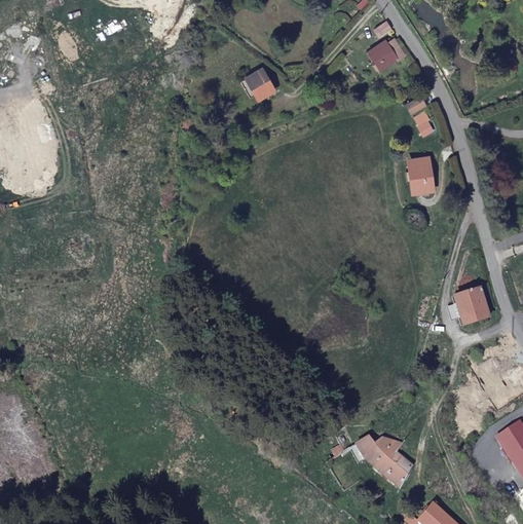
[(393,25),(387,19),(377,29),(382,35),(393,25)]
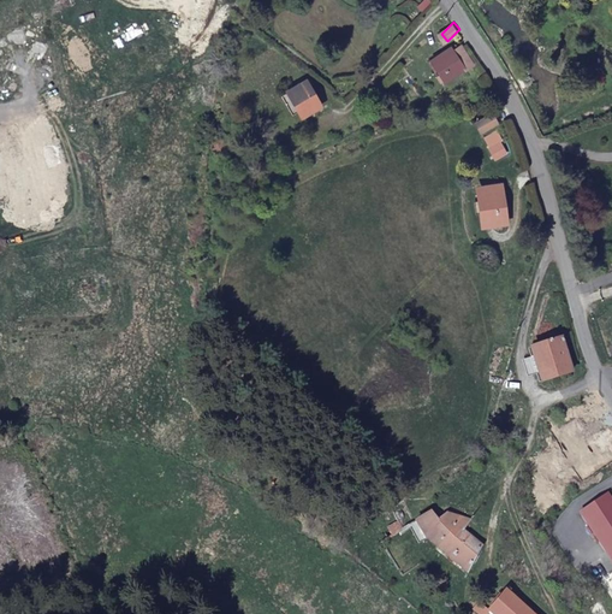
[(473,66),(481,59),(467,40),(441,59),(453,74),(469,60),(473,66)]
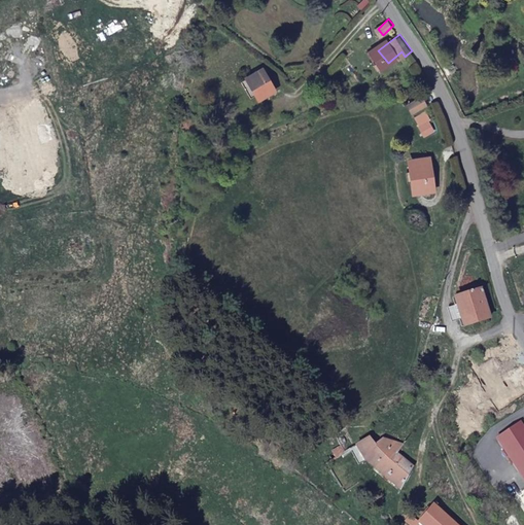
[(245,75),(255,96),(271,88),(258,68),(245,75)]
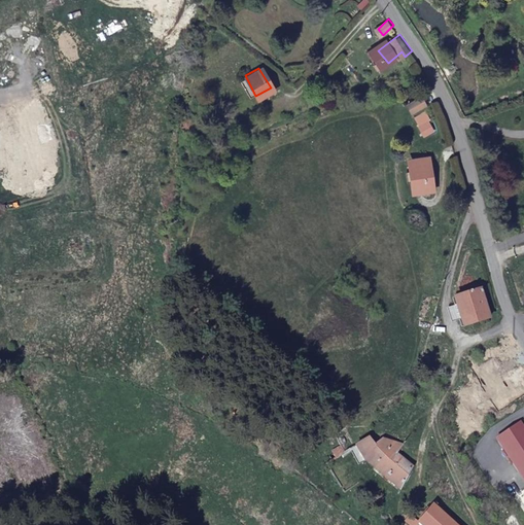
[(428,101),(423,93),(409,101),(413,109),(428,101)]
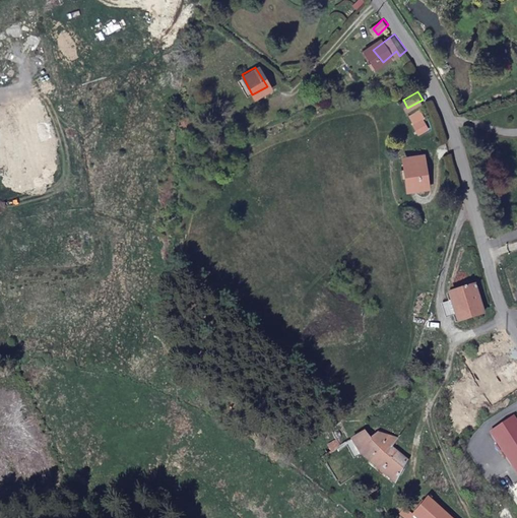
[(407,156),(410,167),(413,184),(430,181),(424,153),(407,156)]
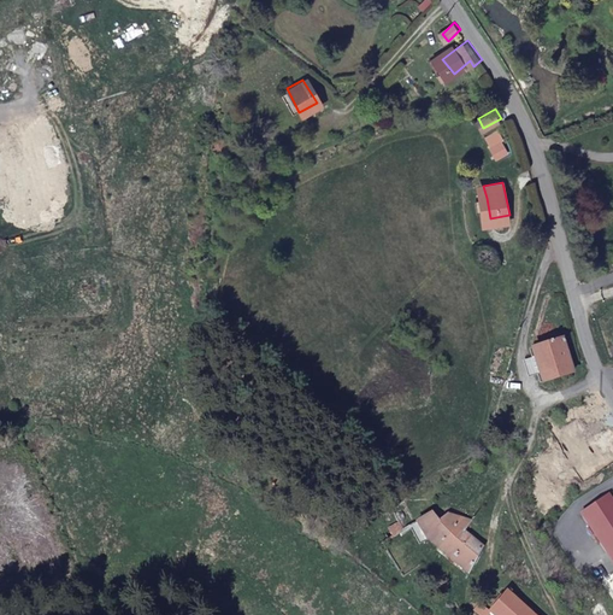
[(572,370),(560,340),(534,351),(546,382),(572,370)]
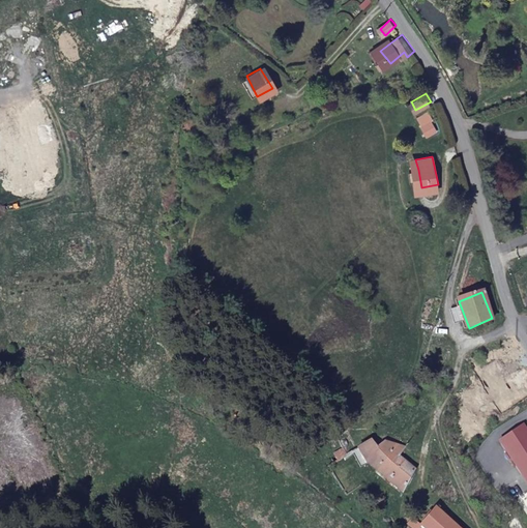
[(526,431),(507,446),(526,474),(526,431)]
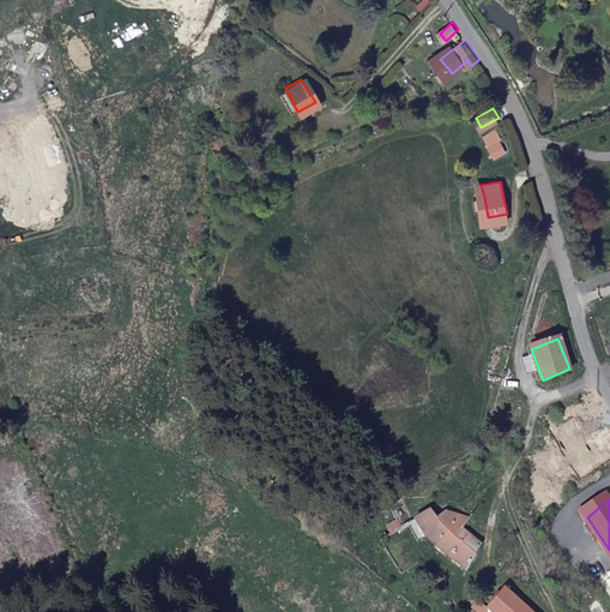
[(420,528),(441,545),(470,568),(482,546),(469,537),(470,527),(453,517),(448,525),(430,514),(420,528)]
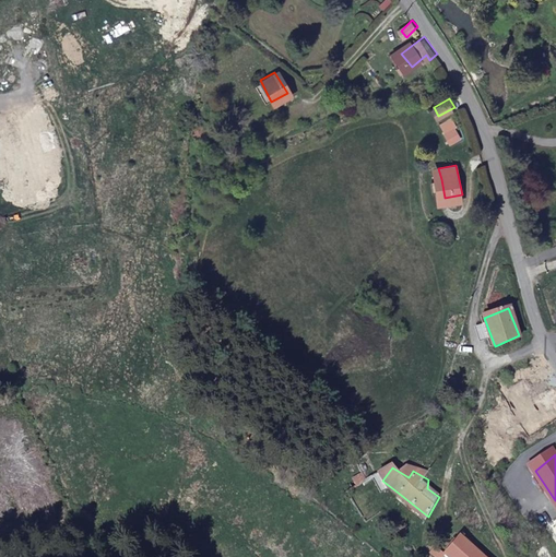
[(487,556),(466,536),(448,553),(452,556),(487,556)]
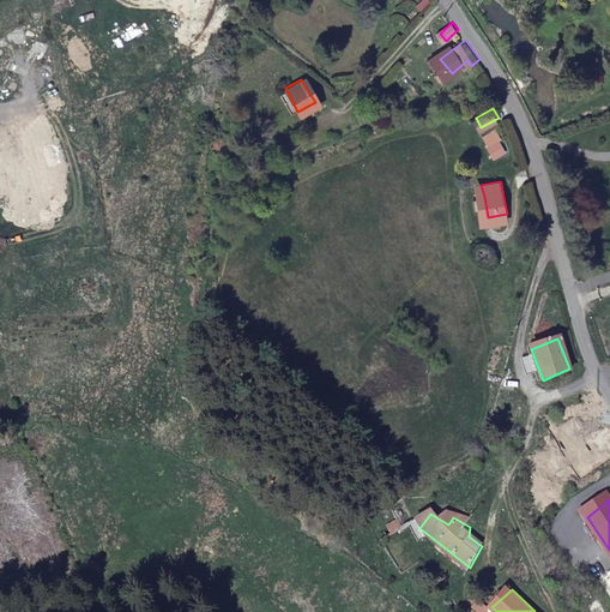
[(488,604),(481,599),(475,606),(481,611),(487,611),(490,606),(488,604)]
